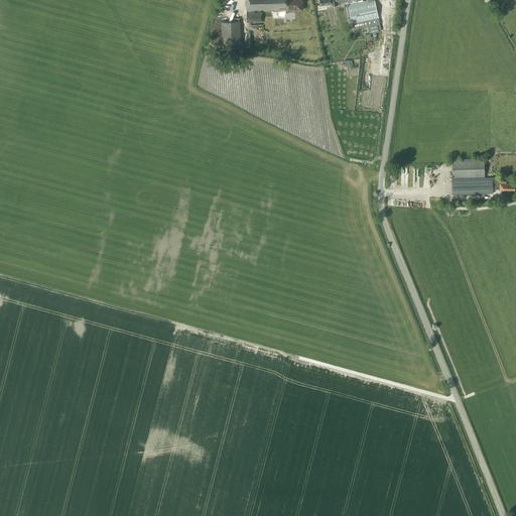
[(296,10),(303,10),(302,0),(295,0),(296,0),(290,0),(246,0),(247,22),(263,22),(263,12),(249,12),(289,10),(292,10),(293,11),(295,11),(295,9),(296,9),(296,10)]
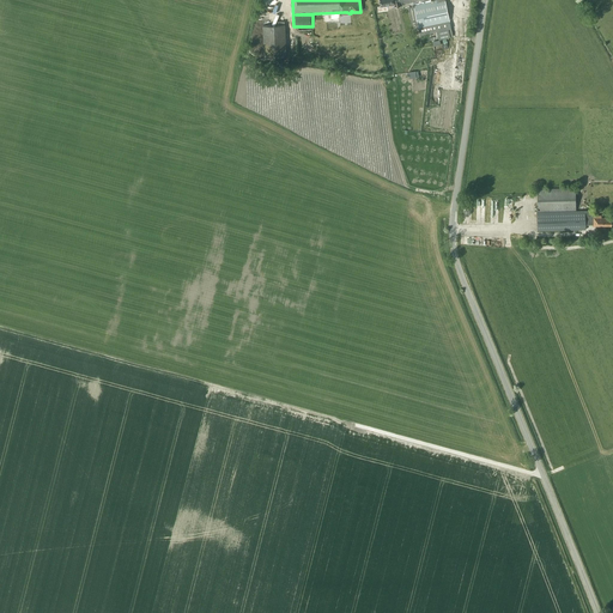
[(394,4),(395,6),(400,5),(400,4),(401,2),(402,5),(413,2),(419,29),(450,23),(445,0),(380,0),(381,6),(394,4)]
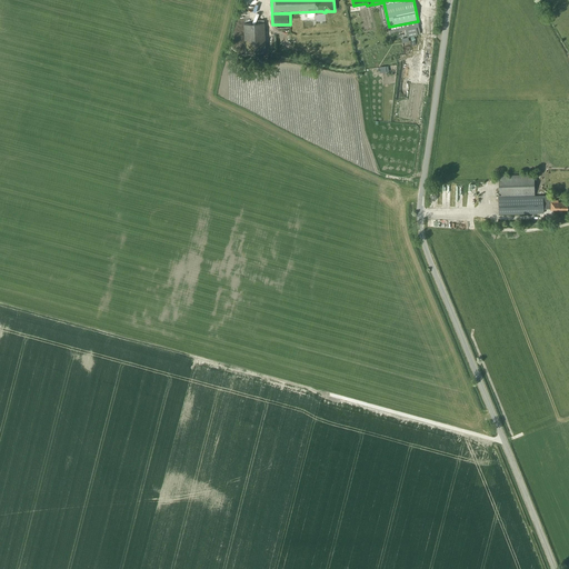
[(243,23),(245,53),(266,53),(265,23),(243,23)]
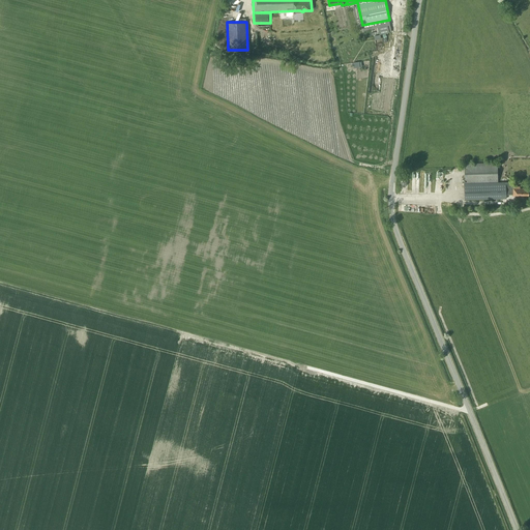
[(375,34),(390,32),(389,25),(380,26),(380,31),(375,31),(375,34)]
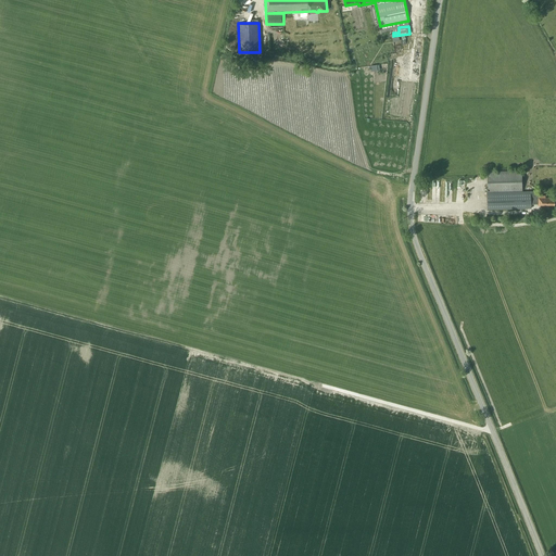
[(488,191),(522,190),(522,169),(488,171),(488,191)]
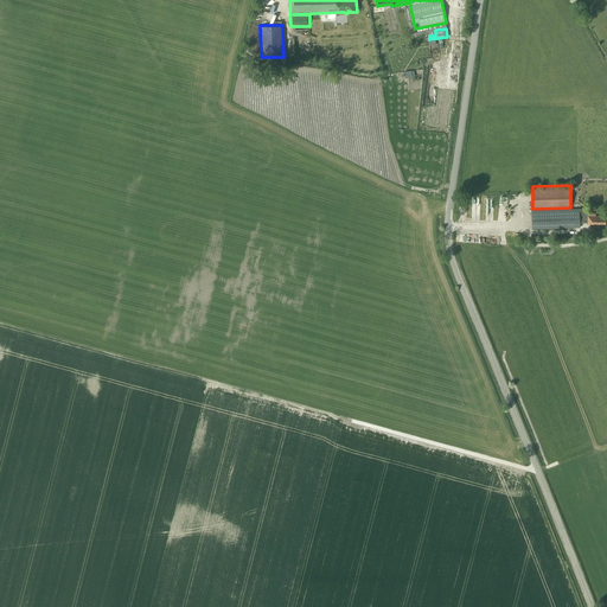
[(606,223),(606,215),(595,215),(595,212),(588,212),(588,208),(532,210),(532,228),(580,227),(580,222),(588,222),(588,223),(606,223)]
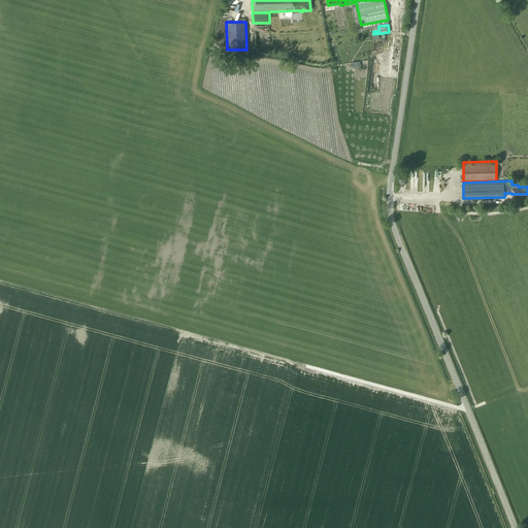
All buildings are outlined.
